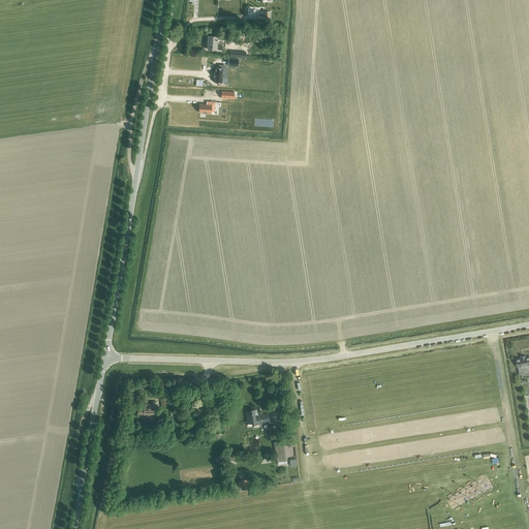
[(208,50),(216,50),(217,47),(225,47),(225,40),(217,39),(217,36),(208,36),(208,50)]
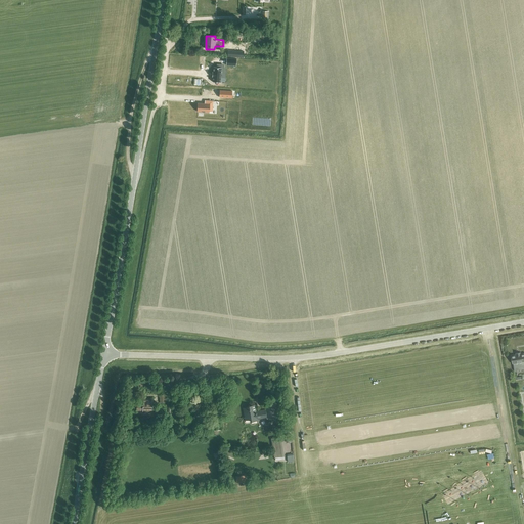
[(212,72),(212,77),(213,77),(213,82),(220,82),(221,73),(223,73),(224,68),(221,68),(221,64),(217,64),(217,67),(214,67),(213,72),(212,72)]
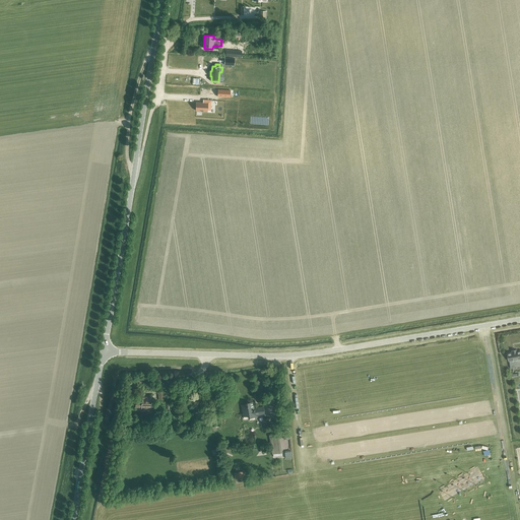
[(221,78),(263,80),(263,71),(222,69),(221,78)]
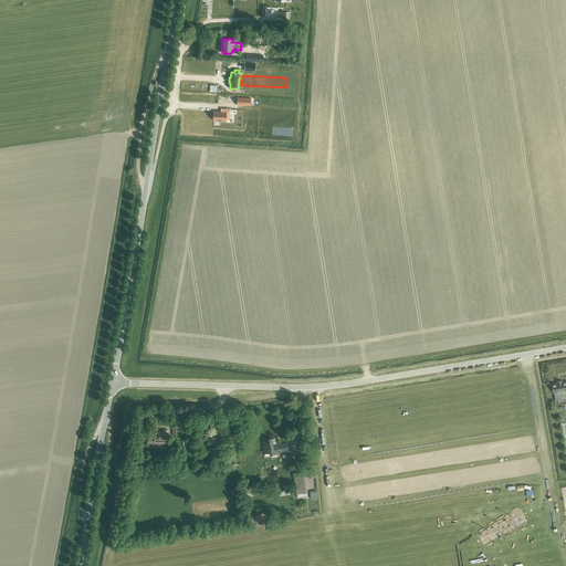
[(212,112),(212,121),(226,122),(226,119),(229,119),(230,109),(221,108),(220,113),(212,112)]
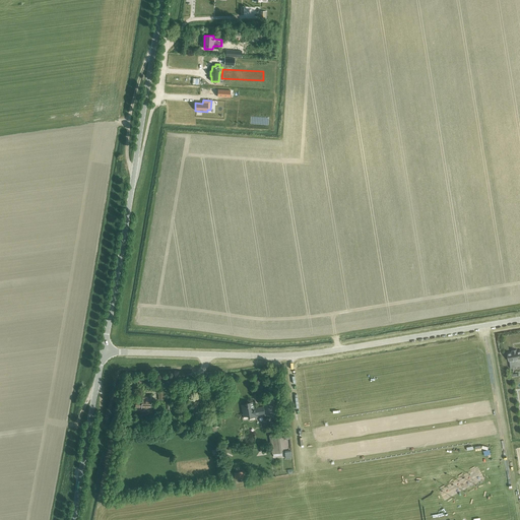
[(512,352),(507,352),(509,361),(518,360),(518,362),(519,361),(519,350),(517,351),(517,349),(512,350),(512,352)]
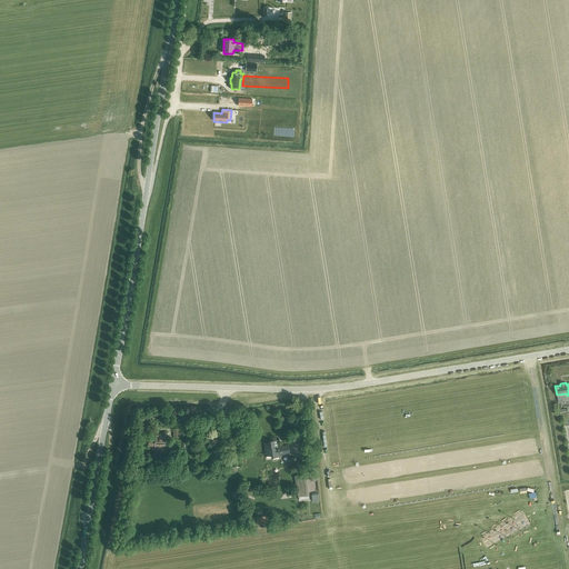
[(172,429),(173,437),(182,437),(181,428),(172,429)]
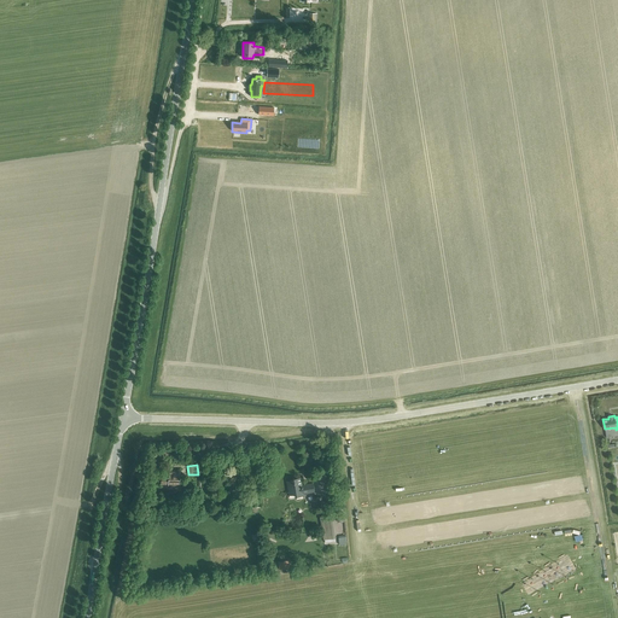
[(161,485),(168,485),(180,485),(180,470),(168,470),(168,477),(161,476),(161,485)]
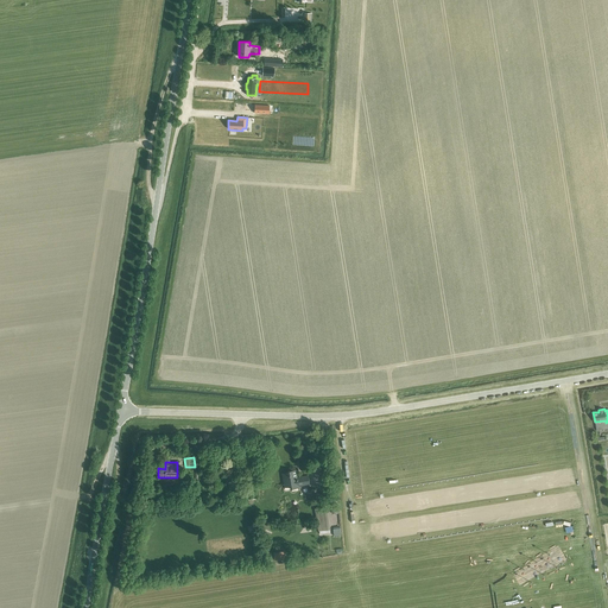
[(287,472),(282,473),(284,487),(290,486),(291,488),(299,487),(298,486),(309,485),(308,475),(297,477),(296,470),(287,472)]
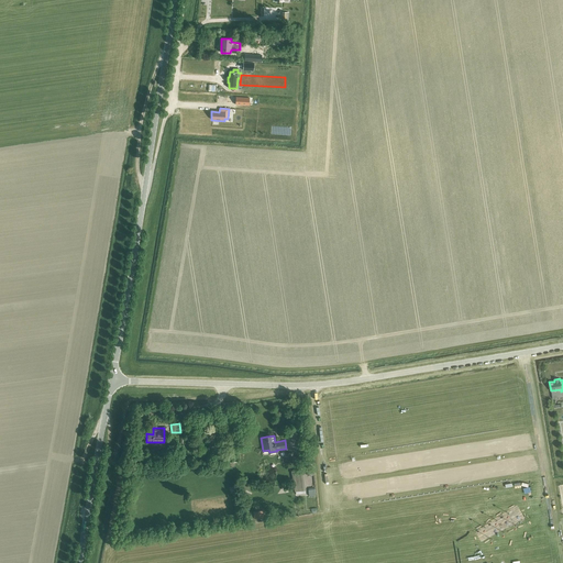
[(306,489),(302,470),(291,471),(294,484),(295,492),(306,489)]
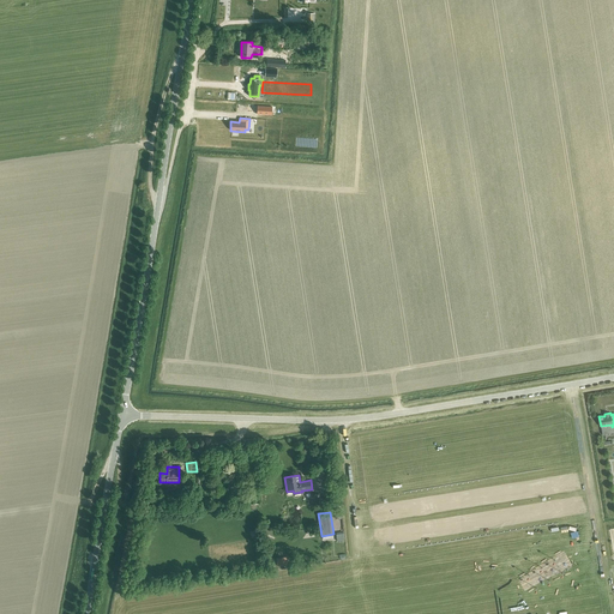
All buildings are outlined.
